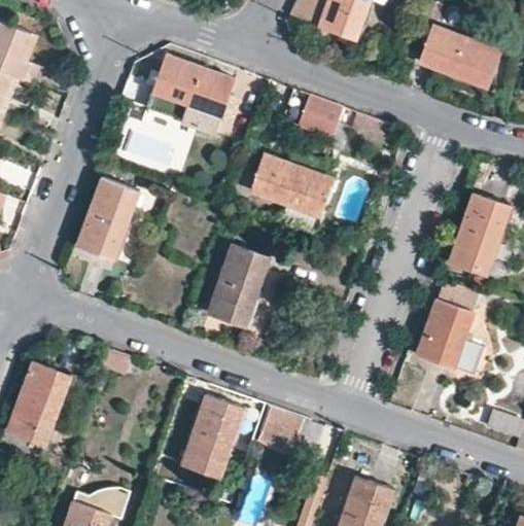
[(294,0),(286,16),(352,41),(367,0),(294,0)]
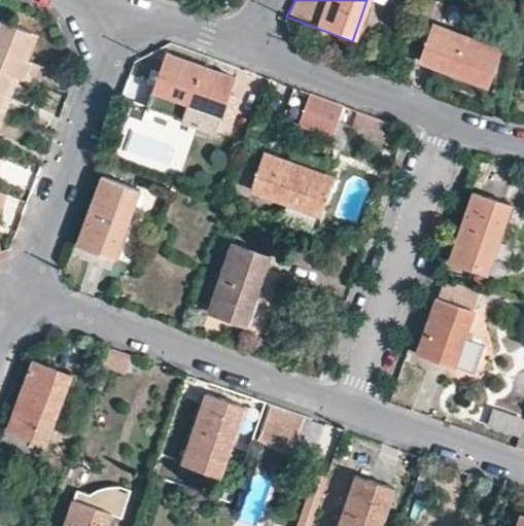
[(10,71),(30,78),(34,64),(15,57),(8,55),(18,30),(0,22),(0,67),(4,69),(10,71)]
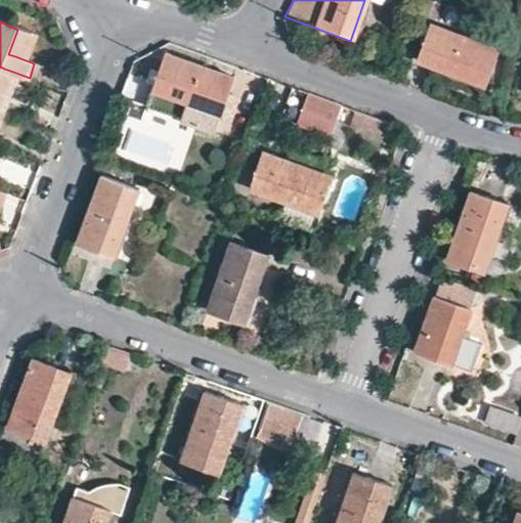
[(482,88),(496,50),(429,25),(414,61),(482,88)]
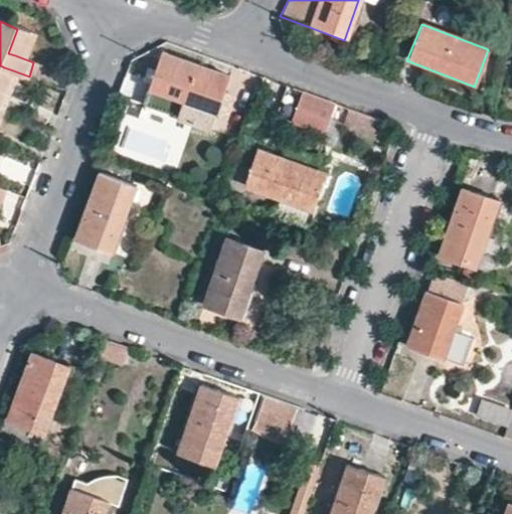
[(8,53),(15,55),(25,31),(17,29),(8,53)]
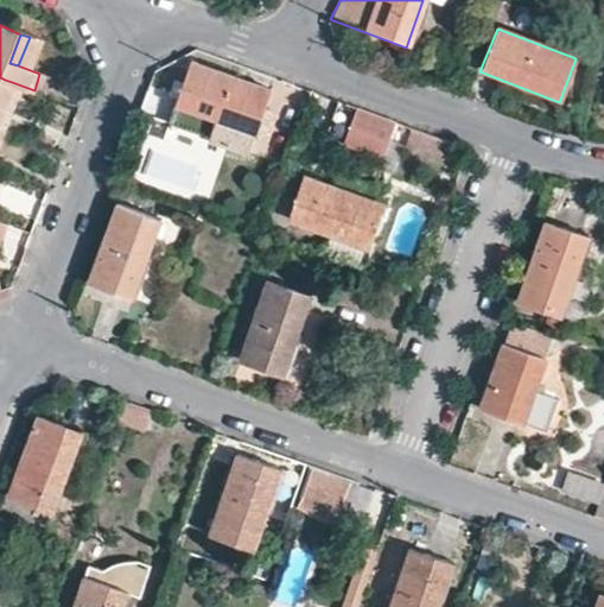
[(268,92),(189,63),(167,127),(247,153),(268,92)]
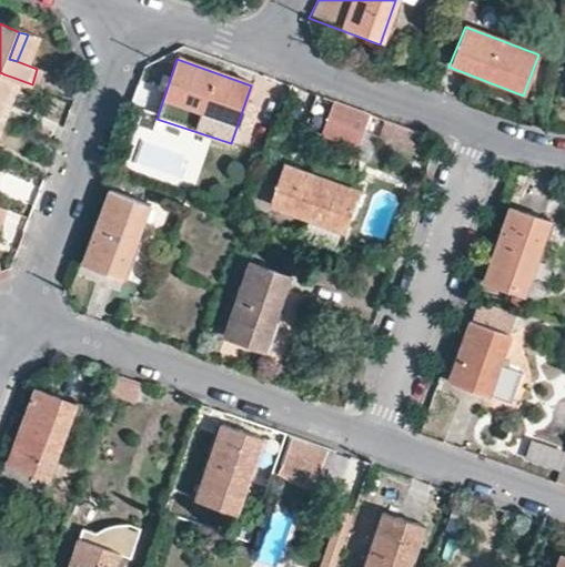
[(0,108),(1,108),(11,77),(4,74),(0,87),(0,108)]
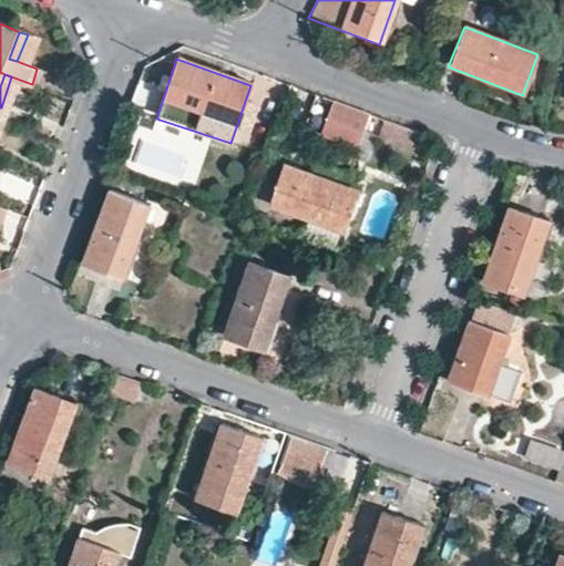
[(355,110),(331,102),(319,137),(356,150),(369,115),(355,110)]
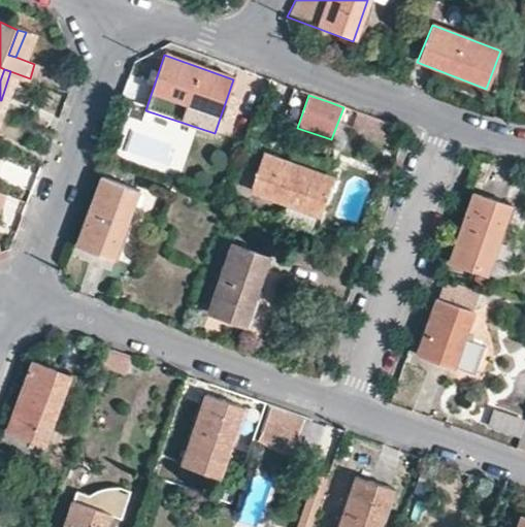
[(331,177),(261,153),(249,190),(318,215),(331,177)]
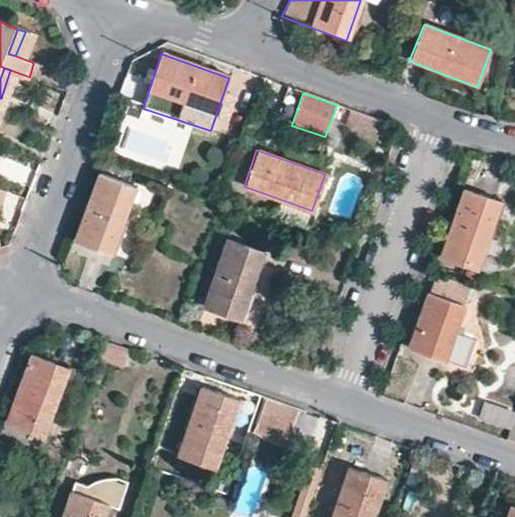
[(137,187),(99,172),(73,240),(111,255),(137,187)]
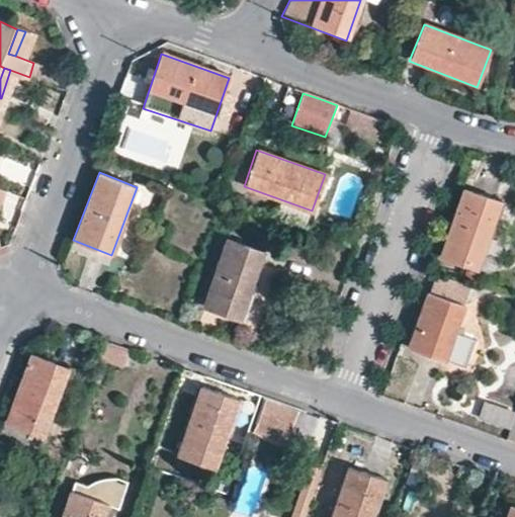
[(501,202),(463,189),(439,257),(477,271),(501,202)]
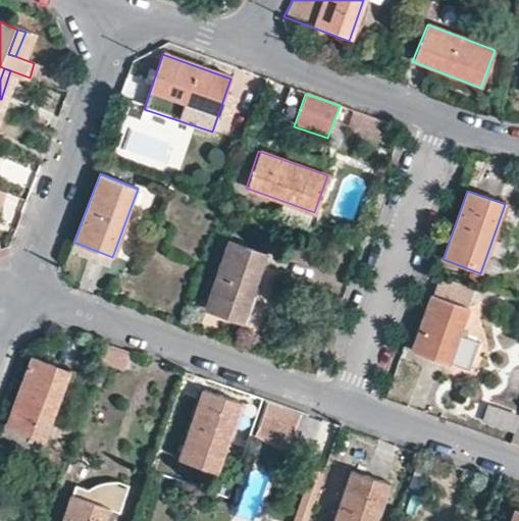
[(267,254),(228,241),(205,309),(243,323),(267,254)]
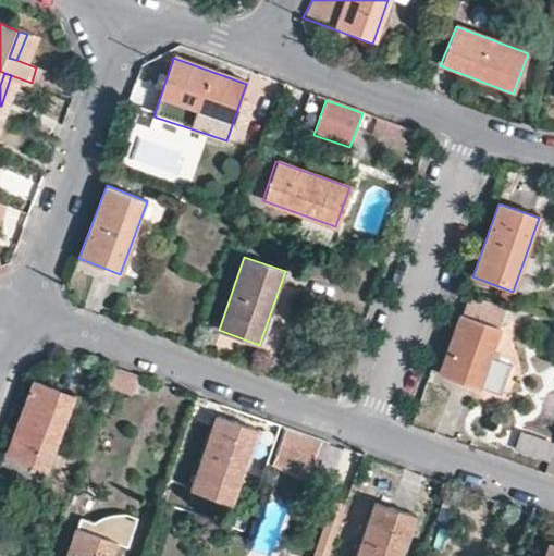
[(499,329),(459,316),(439,375),(479,388),(499,329)]
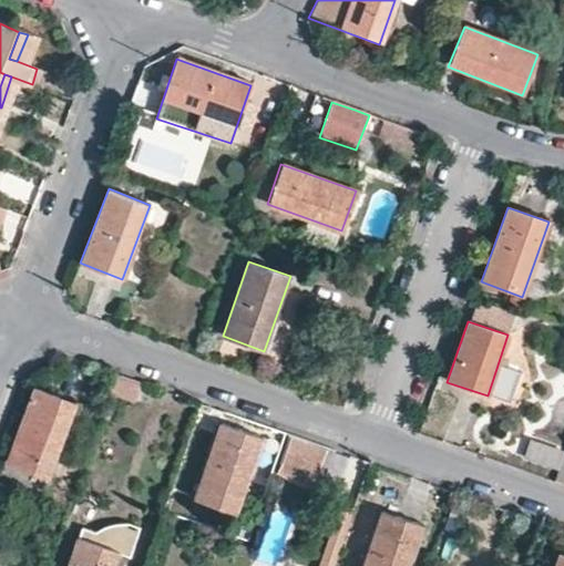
[(136,381),(111,372),(104,392),(130,401),(136,381)]
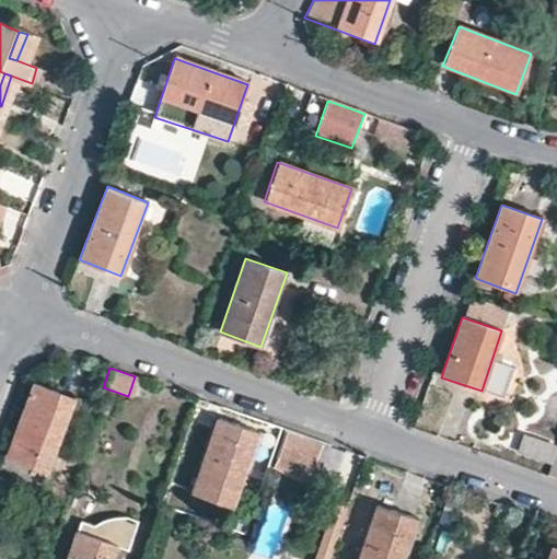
[(74,398),(34,383),(4,456),(45,472),(74,398)]
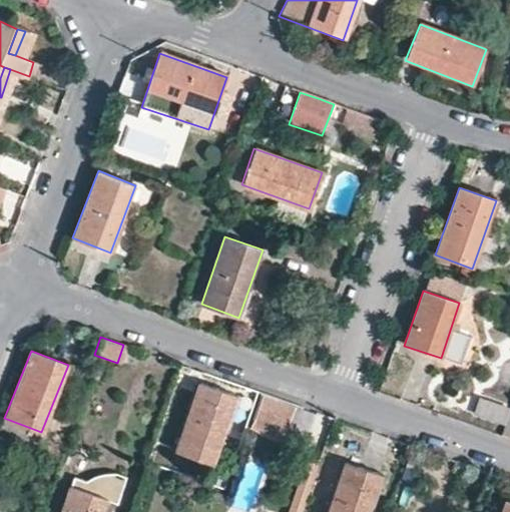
[(236,396),(200,383),(176,450),(212,463),(236,396)]
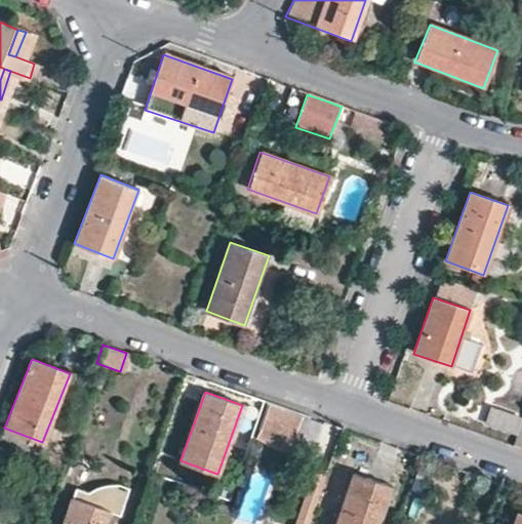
[(303,414),(268,402),(255,438),(287,454),(288,454),(303,414)]
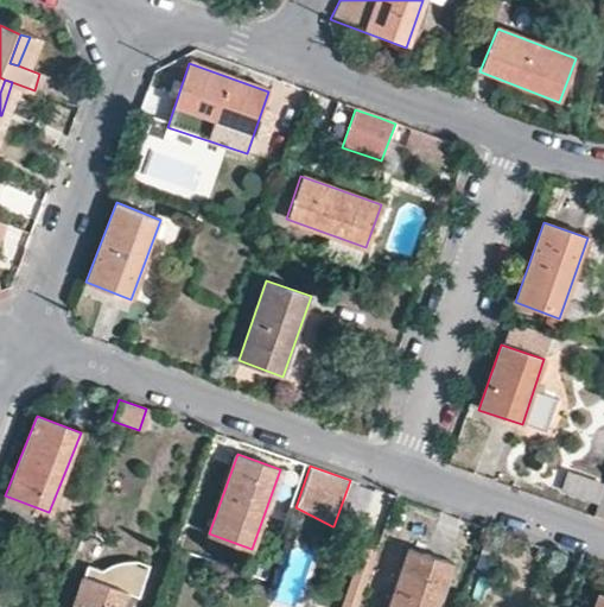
[(598,482),(563,472),(555,491),(592,503),(598,482)]
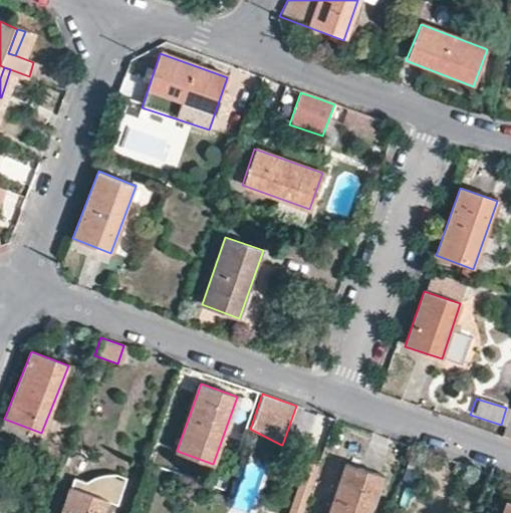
[(510,411),(501,436),(510,439),(510,411)]
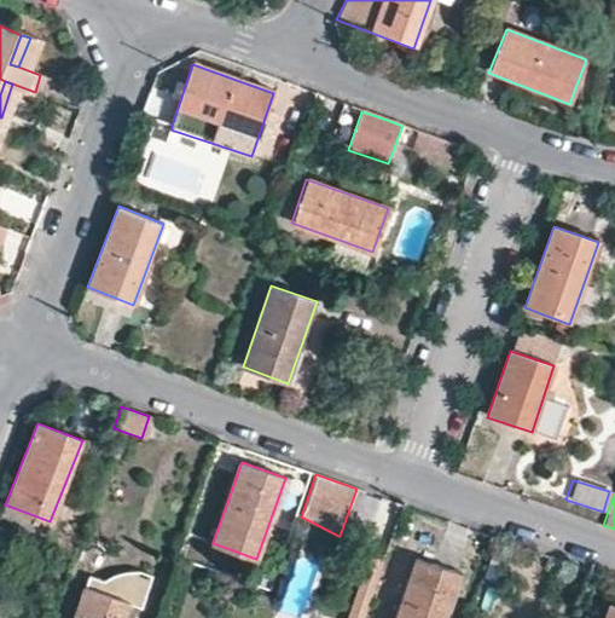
[(445,617),(460,573),(416,559),(394,617),(445,617)]
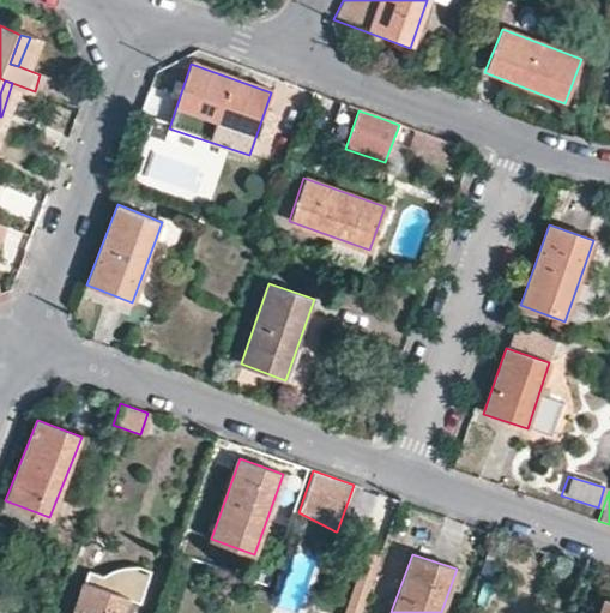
[(119,612),(126,598),(83,582),(71,612),(119,612)]
